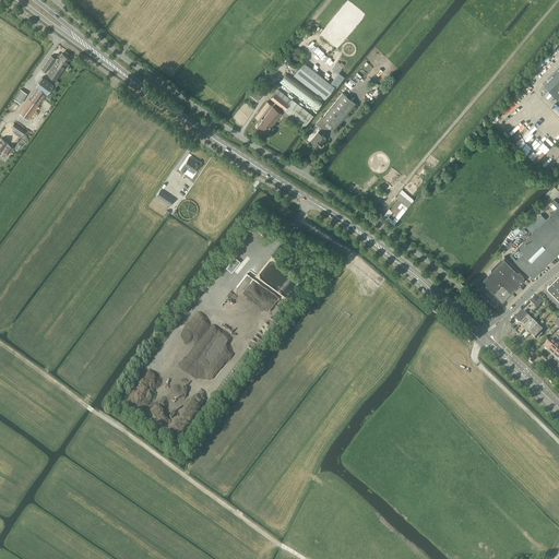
[(46,72),(56,59),(57,60),(48,73),(57,80),(70,59),(62,54),(58,59),(56,58),(55,59),(50,56),(42,69),(46,72)]
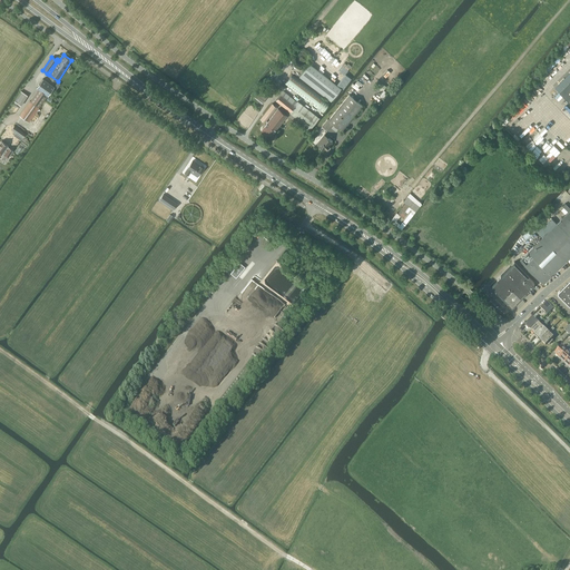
[(310,64),(300,77),(331,101),(342,88),(310,64)]
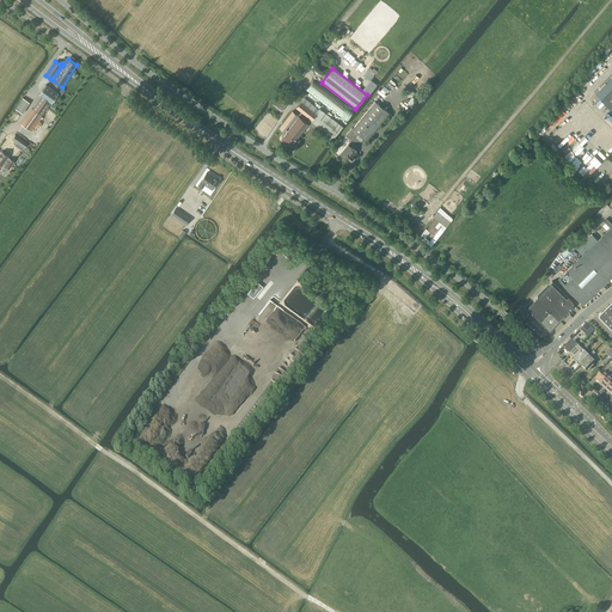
[(368,96),(377,85),(371,79),(362,91),(368,96)]
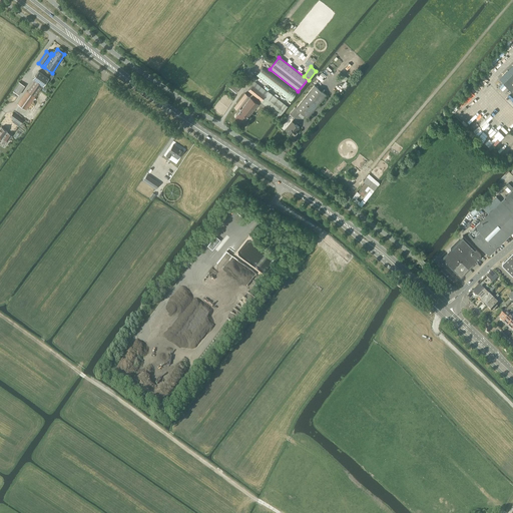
[(263,67),(257,76),(284,97),(291,88),(263,67)]
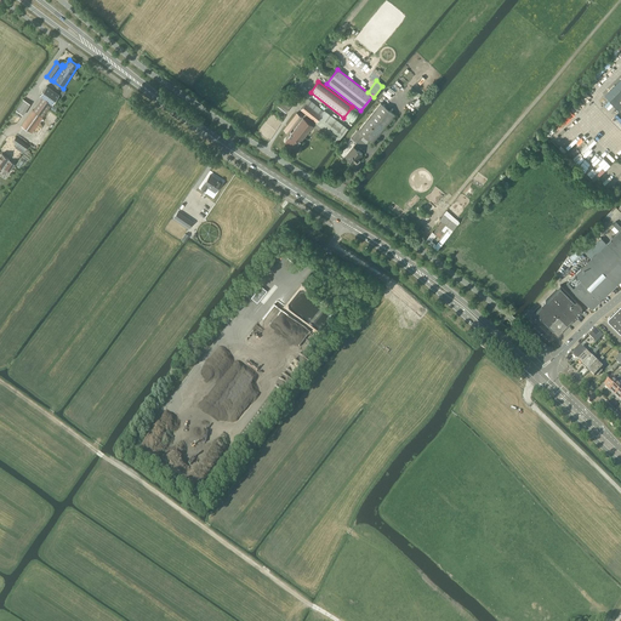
[(33,110),(22,126),(32,134),(43,117),(51,103),(52,104),(60,93),(46,85),(40,96),(43,97),(33,110)]
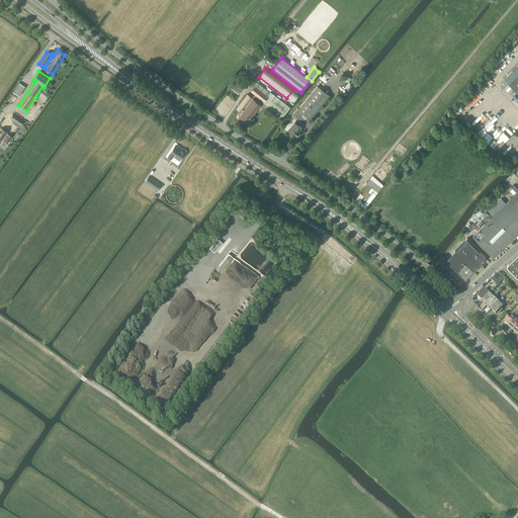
[(517,73),(508,83),(517,92),(517,93),(517,73)]
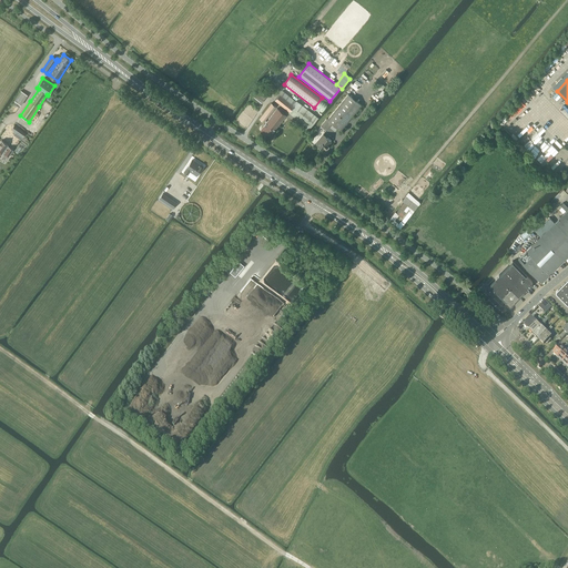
[(20,91),(14,101),(21,105),(27,95),(20,91)]
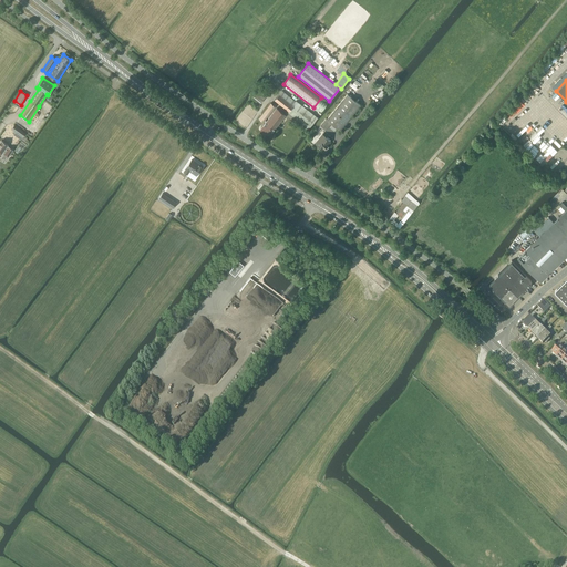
[(290,114),(288,116),(303,129),(313,115),(296,101),(296,102),(281,91),(275,100),(288,111),(287,112),(290,114)]
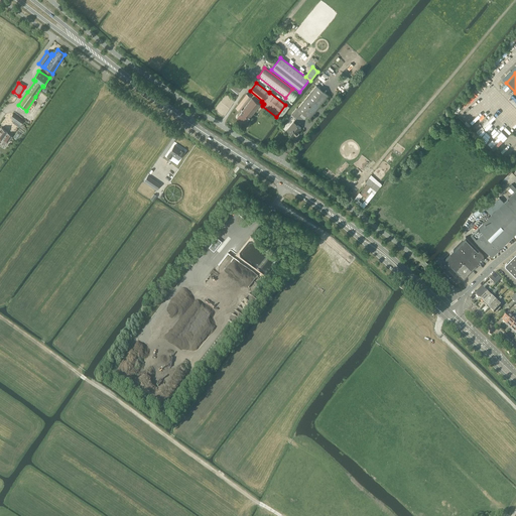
[(291,114),(296,118),(301,112),(308,119),(328,95),(315,86),(297,108),(296,108),(291,114)]
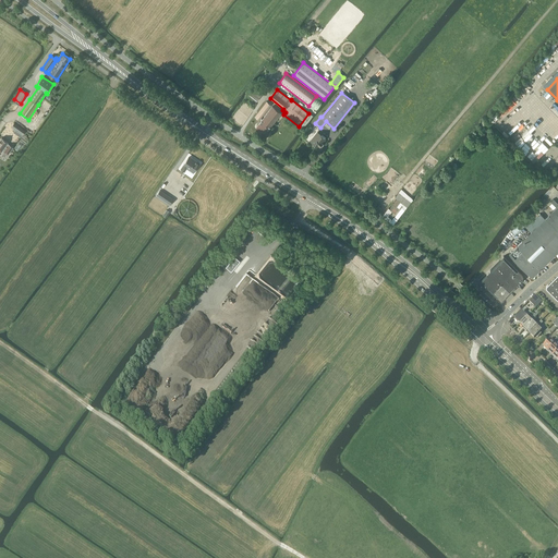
[(267,135),(269,133),(267,131),(281,112),(273,106),(271,107),(269,106),(270,105),(266,101),(255,116),(262,121),(256,126),(267,135)]
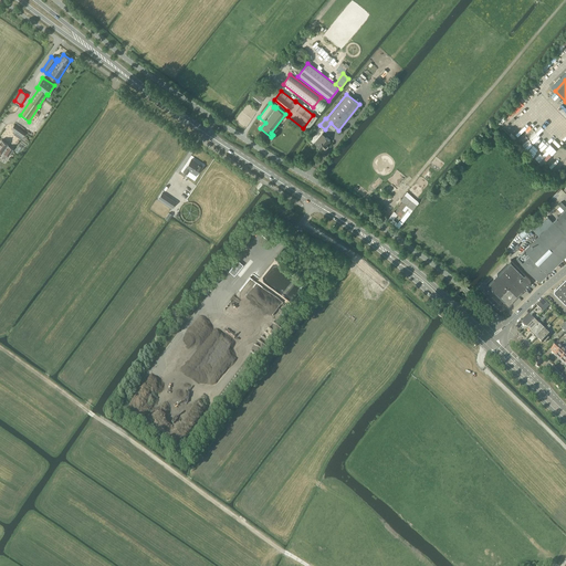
[(14,125),(11,128),(22,137),(25,133),(14,125)]
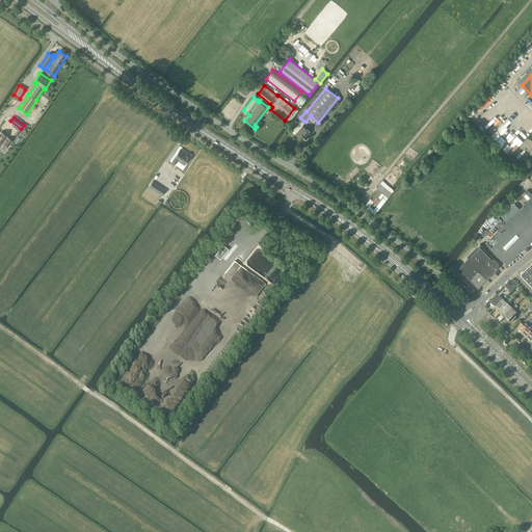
[(306,140),(309,137),(308,136),(310,132),(302,126),(296,134),(303,140),(304,139),(306,140)]
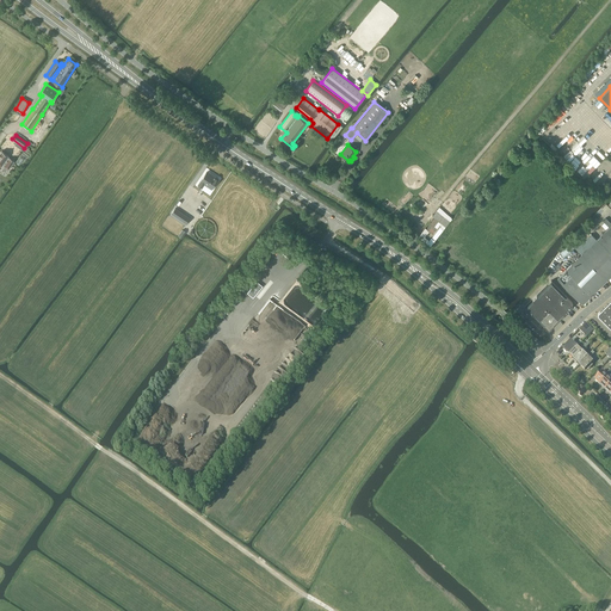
[(0,166),(1,166),(2,165),(8,170),(14,161),(10,158),(8,156),(8,155),(2,150),(0,153),(0,166)]
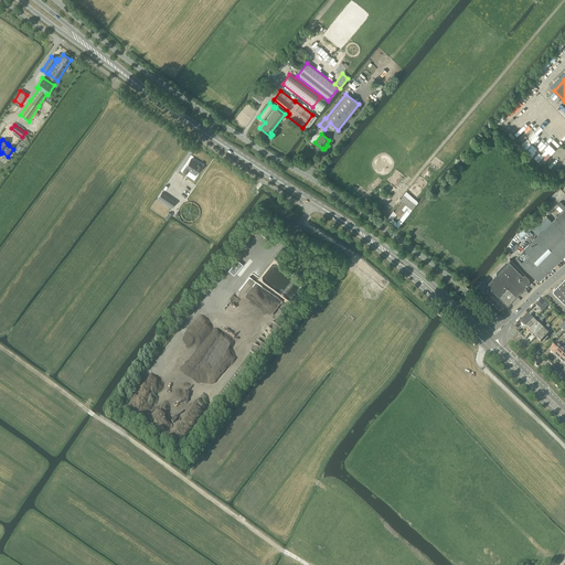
[(187,173),(190,169),(196,173),(202,166),(198,162),(196,163),(191,159),(185,168),(183,171),(187,173)]
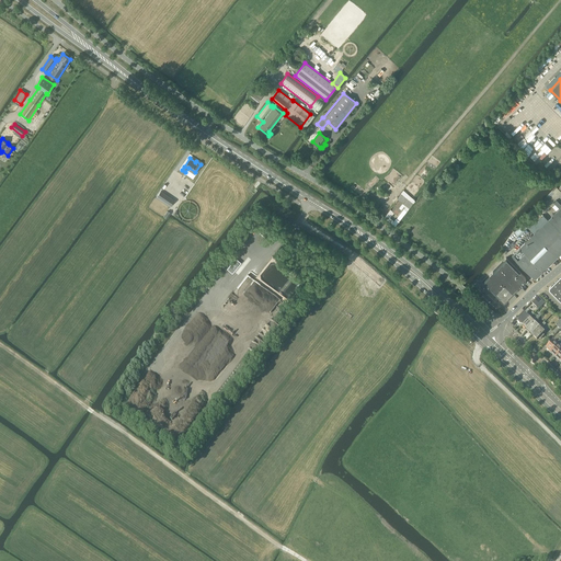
[(399,199),(391,210),(390,209),(386,215),(385,217),(395,226),(415,199),(412,197),(411,197),(408,194),(407,192),(407,193),(403,190),(397,198),(399,199)]
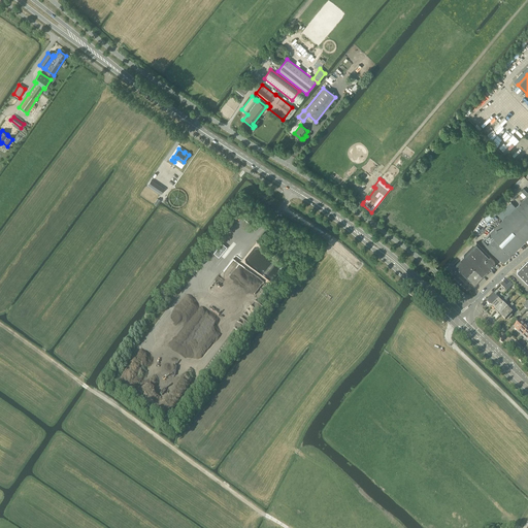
[(161,193),(161,194),(164,190),(151,182),(147,187),(160,195),(161,193)]
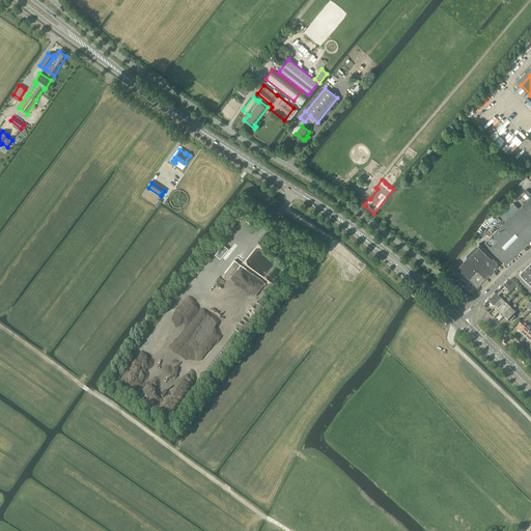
[(519,208),(530,221),(530,194),(526,190),(524,192),(529,197),(519,208)]
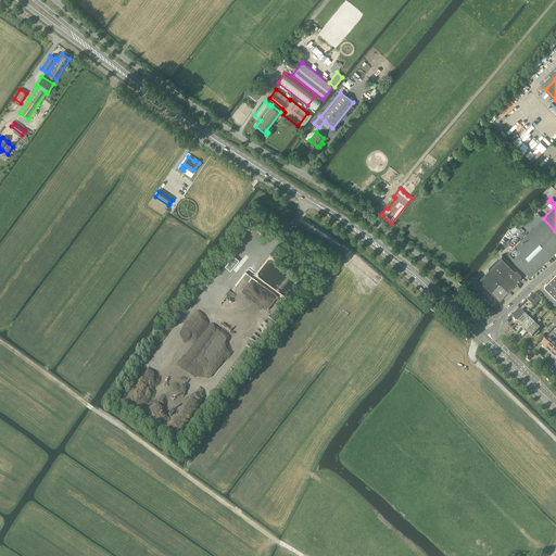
[(555,250),(555,231),(543,218),(538,213),(528,223),(533,228),(529,232),(552,255),(555,250)]
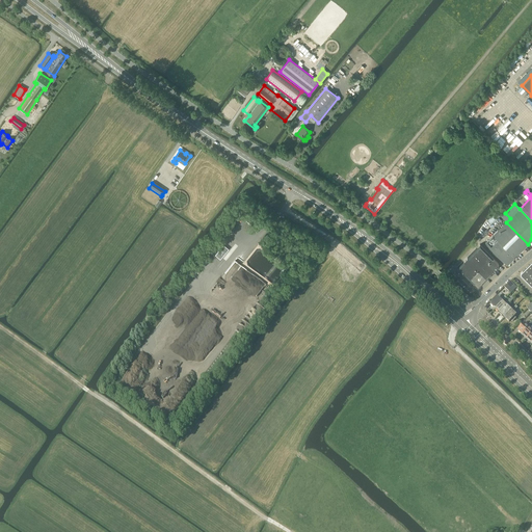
[(528,244),(506,222),(485,242),(507,265),(528,244)]
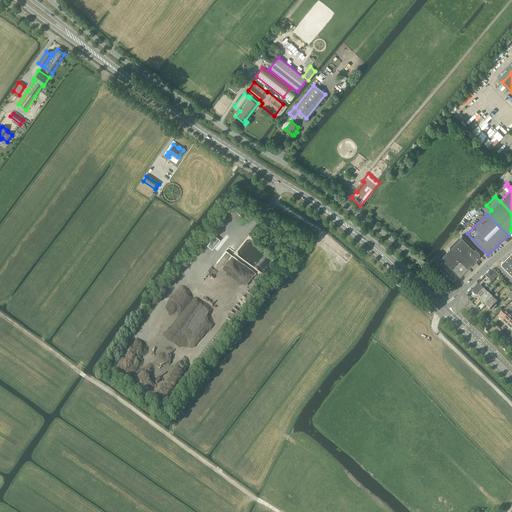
[(212,250),(220,240),(215,235),(207,245),(212,250)]
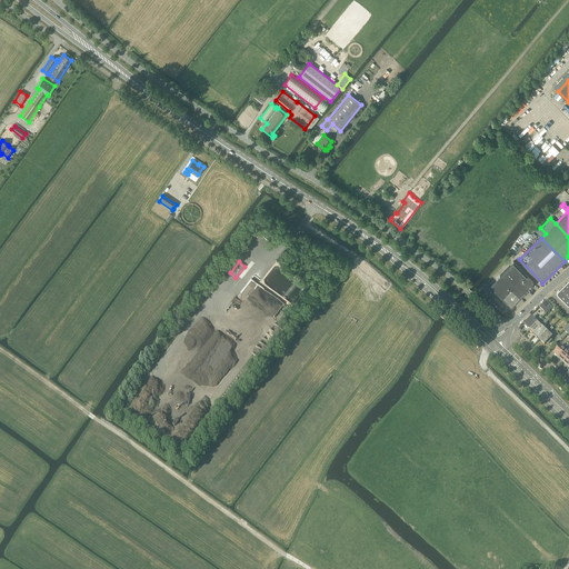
[(489,286),(501,298),(510,307),(535,283),(513,261),(489,286)]
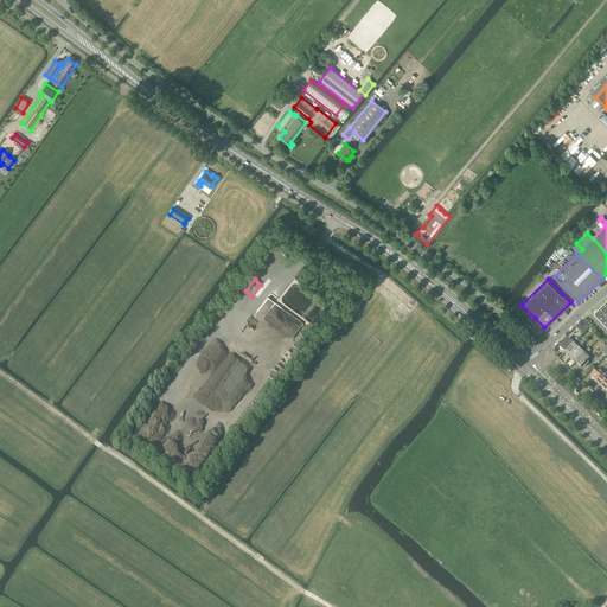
[(250,298),(243,307),(248,311),(255,301),(250,298)]
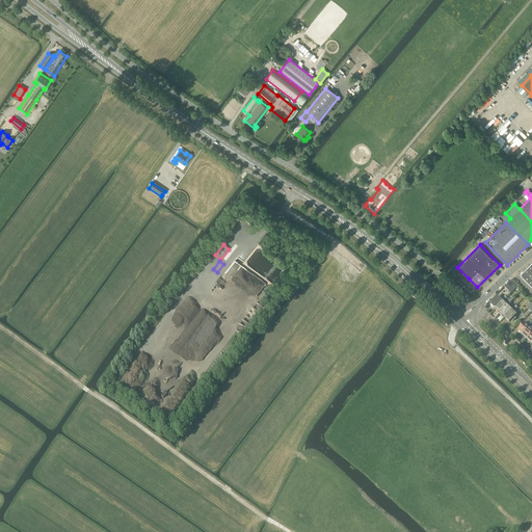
[(521,275),(524,278),(531,287),(531,261),(521,273),(521,275)]
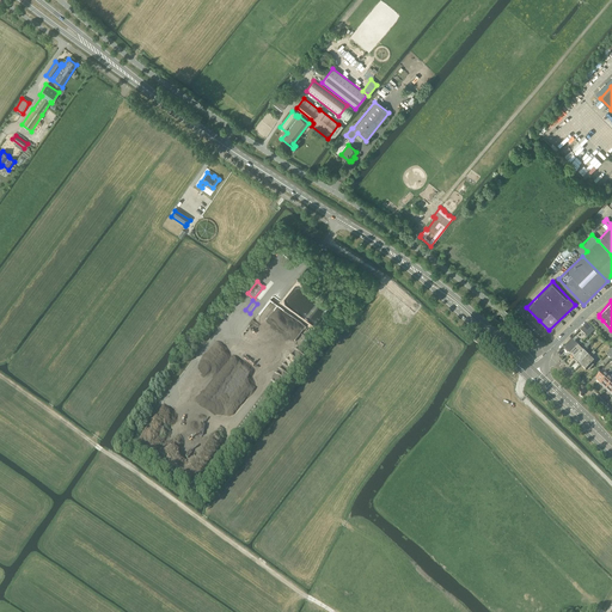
[(580,330),(586,336),(588,337),(594,331),(592,329),(587,324),(580,330)]
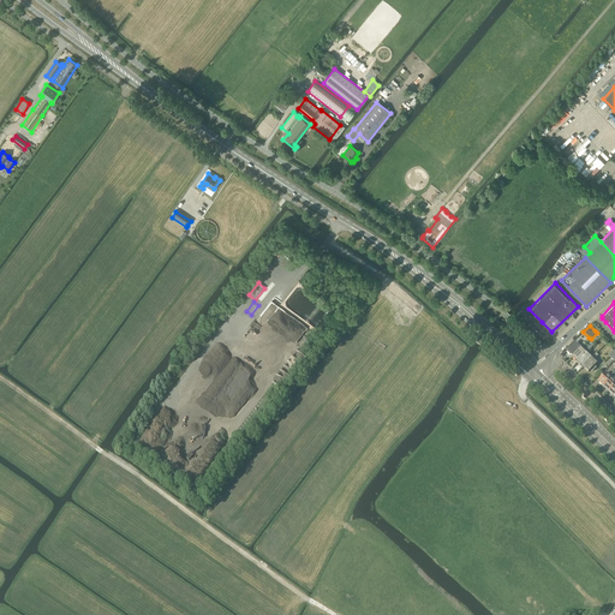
[(573,357),(580,350),(585,345),(584,342),(579,348),(575,345),(567,352),(572,357),(572,356),(573,357)]
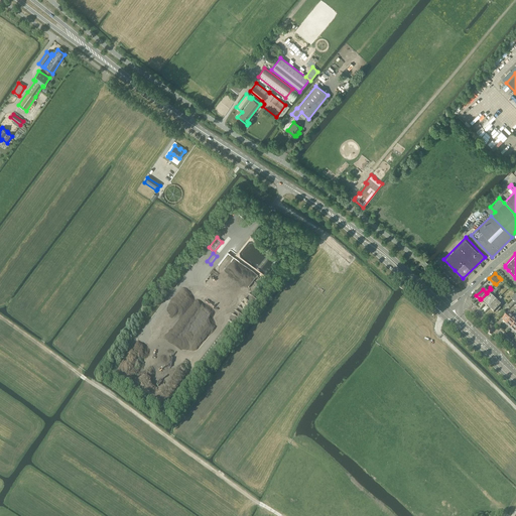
[(490,296),(487,293),(481,299),(486,304),(494,295),(499,290),(497,288),(492,293),(490,296)]
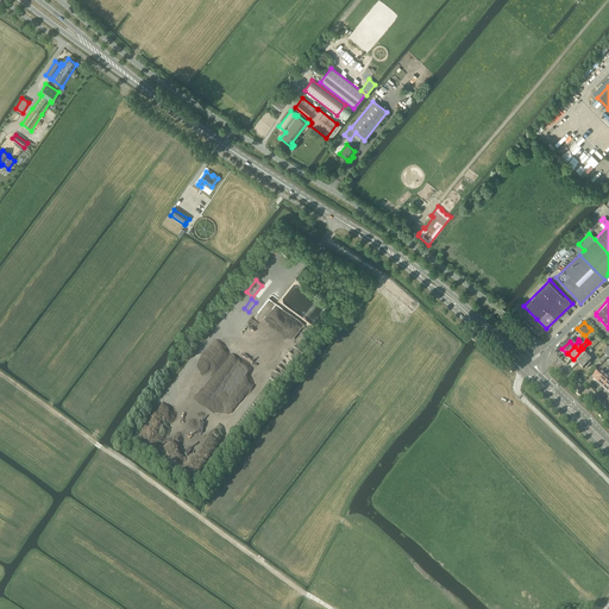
[(584,351),(583,349),(573,359),(578,364),(585,356),(582,353),(584,351)]
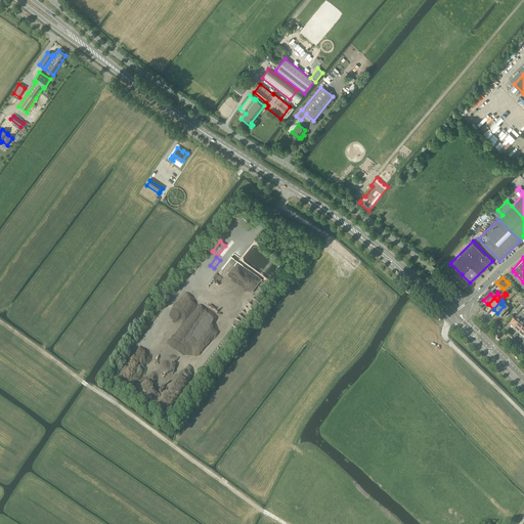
[(508,302),(504,306),(497,313),(498,313),(497,314),(501,317),(504,315),(505,317),(508,313),(507,312),(508,310),(505,308),(510,303),(508,302)]
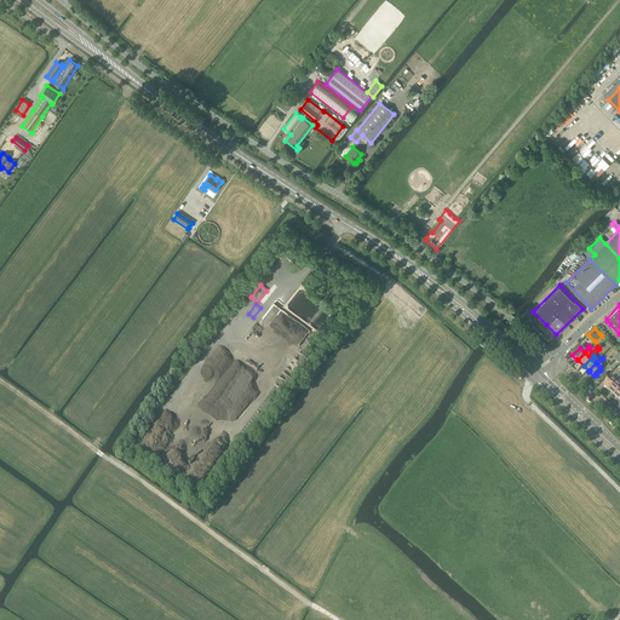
[(610,377),(603,385),(609,391),(619,378),(619,374),(614,380),(610,377)]
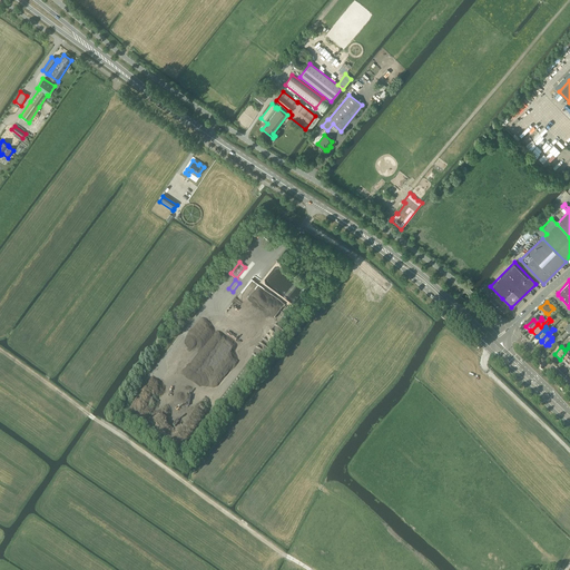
[(569,347),(560,360),(561,360),(564,363),(569,357),(569,347)]
